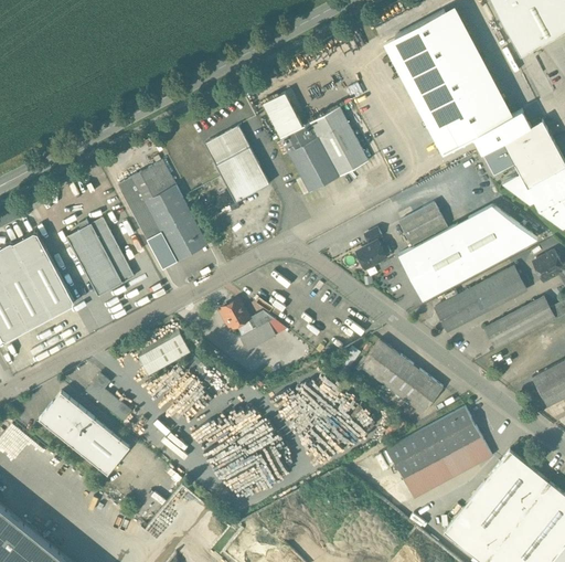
[(564,0),(490,0),(521,57),(564,34),(564,0)]
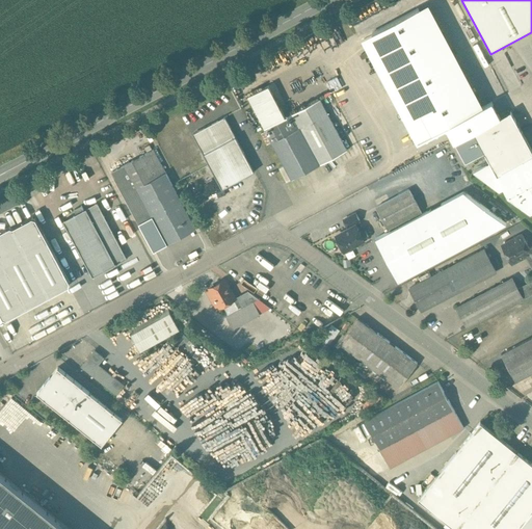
[(429,6),(363,42),(417,144),(446,129),(453,144),(500,121),(491,105),(483,109),(429,6)]
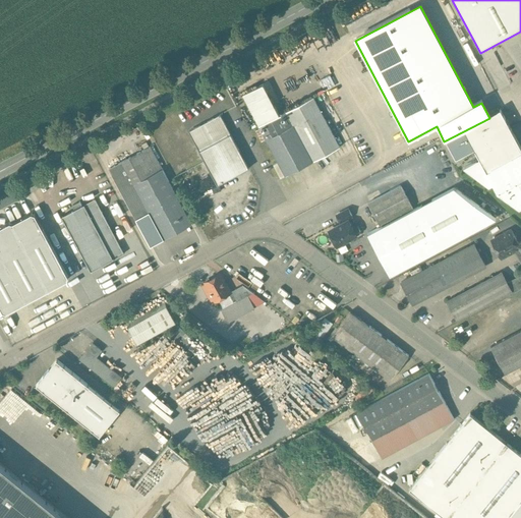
[(313,100),(285,115),(286,115),(272,123),(272,122),(259,129),(267,142),(266,142),(285,179),(340,150),(313,100)]
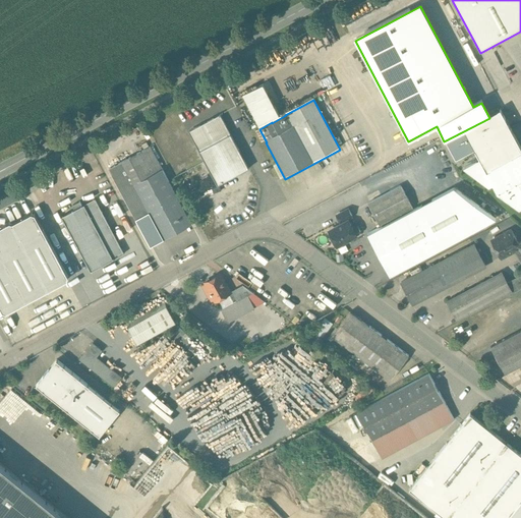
[(489,118),(444,141),(456,163),(475,152),(487,173),(520,155),(520,150),(501,112),(489,118)]
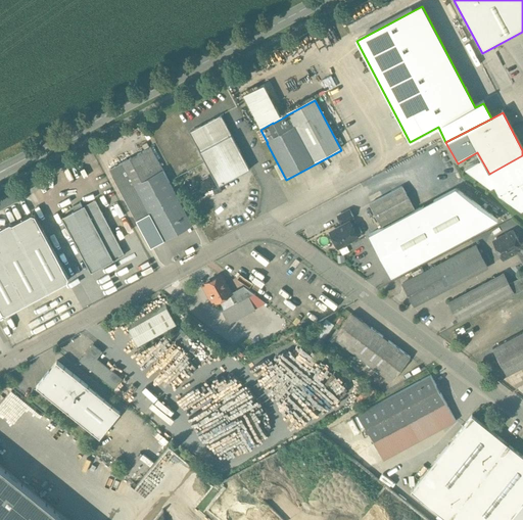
[(249,172),(221,117),(189,134),(218,188),(249,172)]
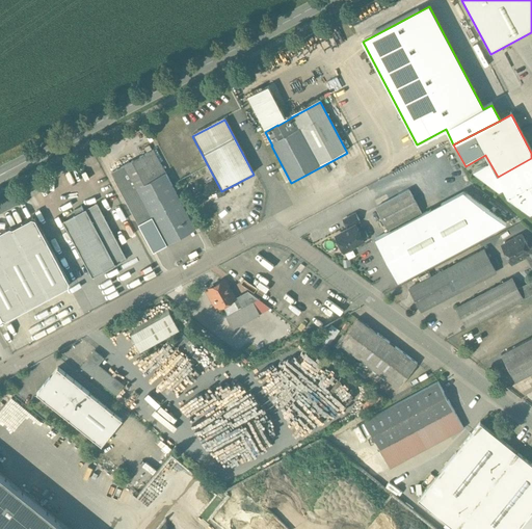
[(154,153),(111,175),(139,226),(152,219),(166,246),(195,232),(154,153)]
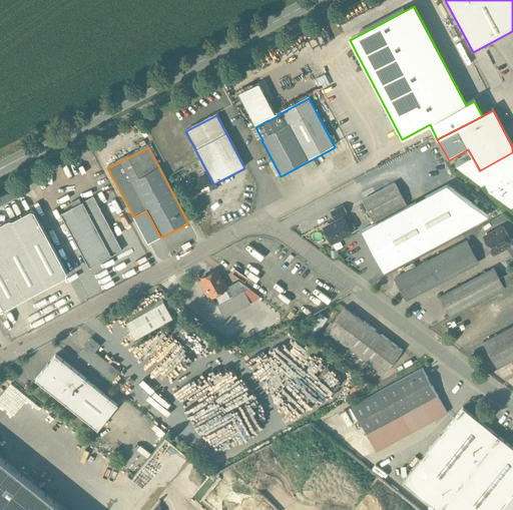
[(512,152),(480,170),(489,191),(509,206),(512,204),(512,152)]
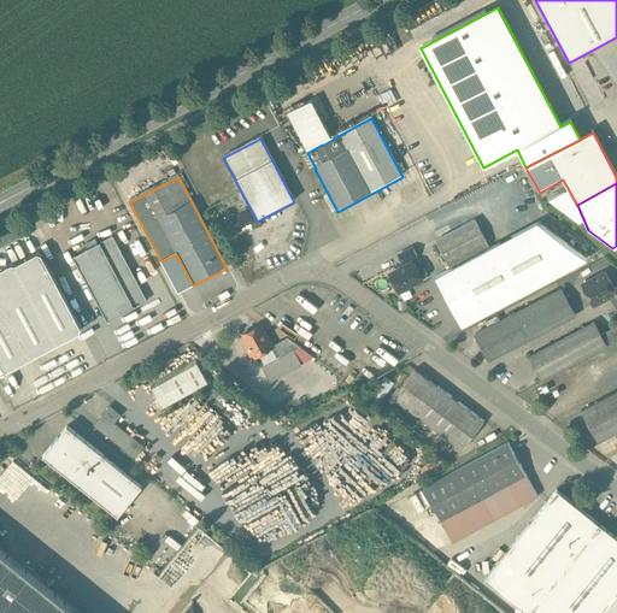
[(475,223),(436,243),(451,269),(488,248),(475,223)]
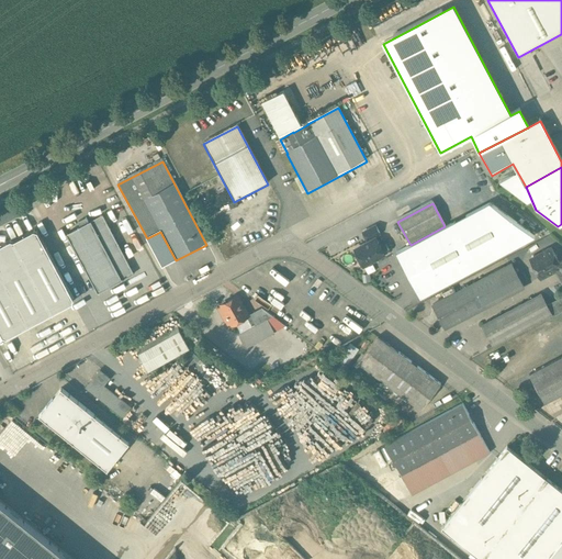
[(445,226),(411,245),(412,247),(397,255),(420,300),(535,238),(491,205),(446,228),(445,226)]
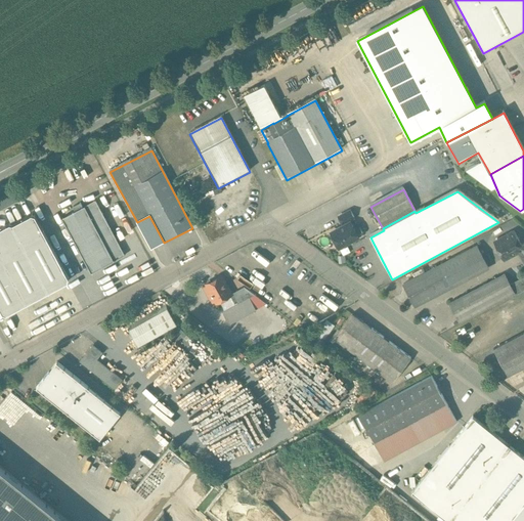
[(96,203),(60,222),(90,277),(126,258),(96,203)]
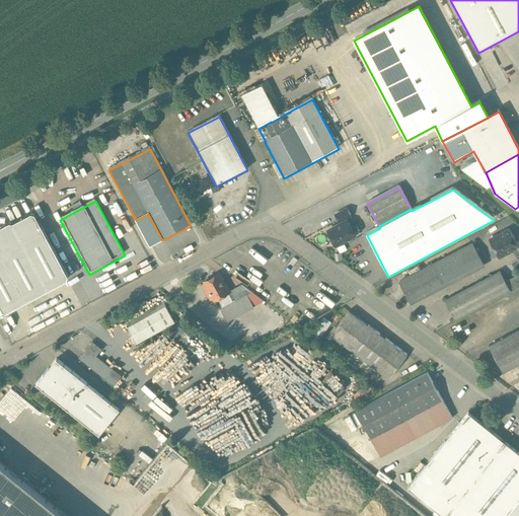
[(31,214),(12,224),(9,224),(0,228),(0,252),(43,230),(34,216),(31,214)]
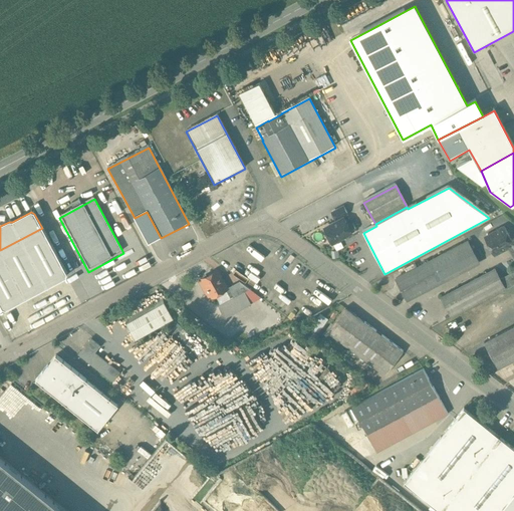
[(344,221),(324,231),(332,245),(352,235),(351,234),(356,232),(353,227),(348,229),(344,221)]
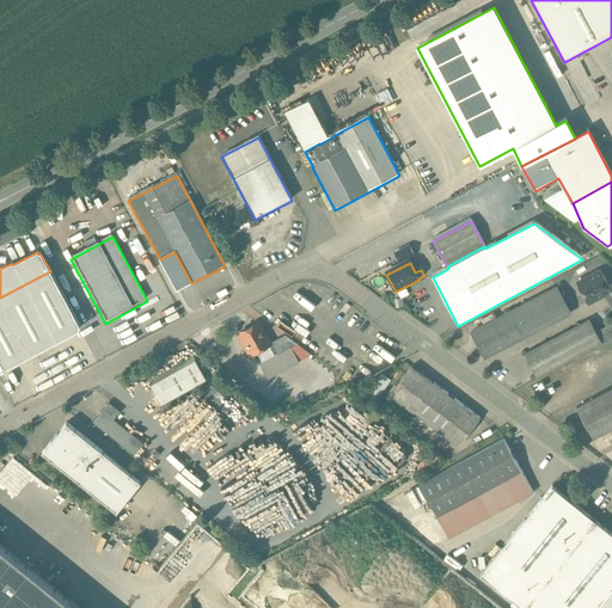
[(50,271),(0,298),(0,362),(4,368),(7,369),(79,332),(80,327),(50,271)]
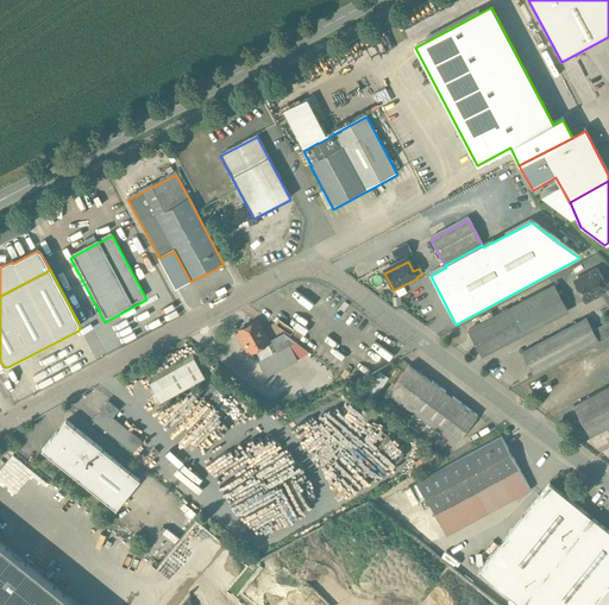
[(598,272),(575,284),(585,304),(604,295),(608,291),(606,288),(598,272)]
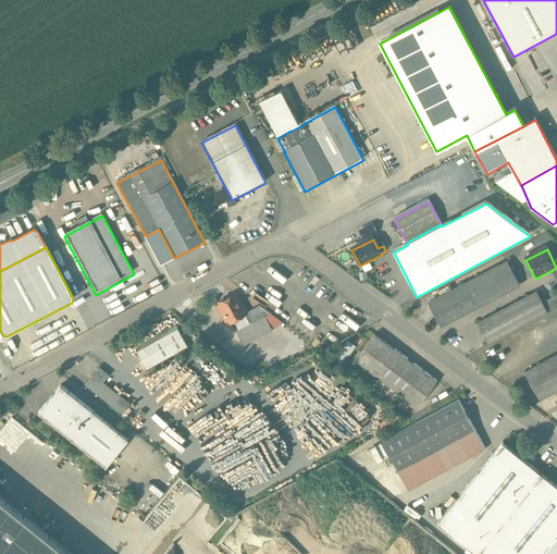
[(507,263),(429,305),(441,329),(519,287),(507,263)]
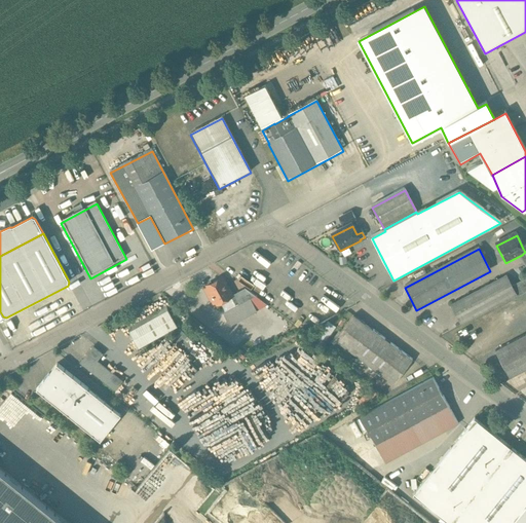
[(506,277),(451,307),(461,326),(517,297),(506,277)]
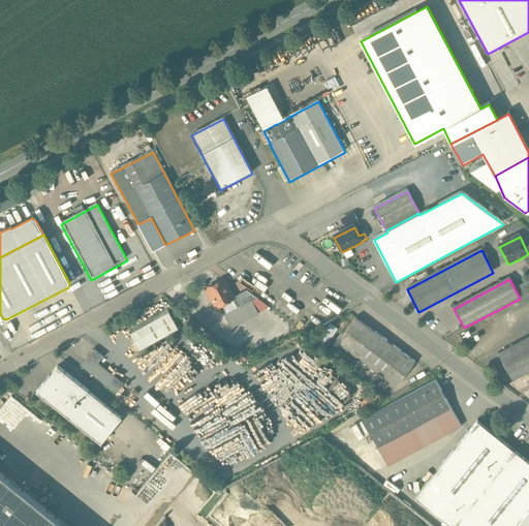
[(223,282),(209,289),(210,291),(206,294),(214,308),(218,306),(219,308),(234,300),(223,282)]
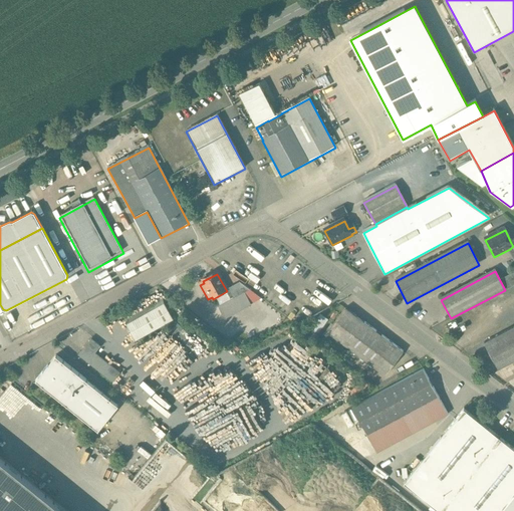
[(250,291),(240,284),(228,290),(234,300),(245,294),(250,291)]
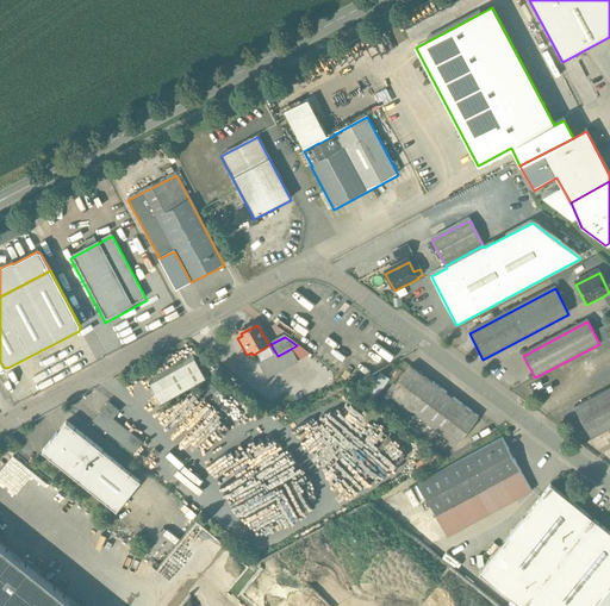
[(278,356),(259,366),(267,380),(298,363),(291,349),(278,356)]
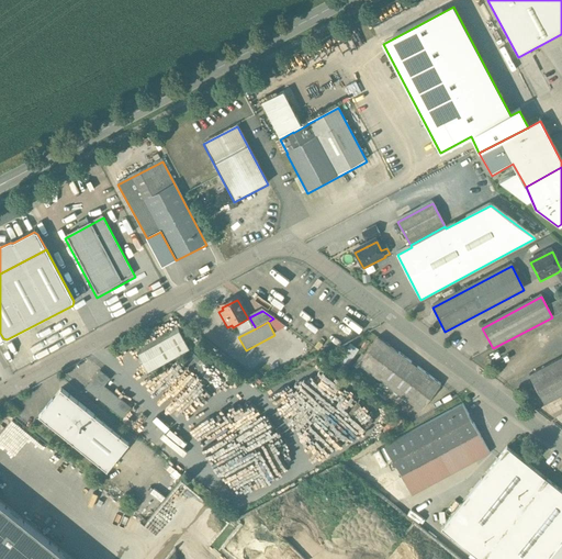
[(178,331),(136,354),(149,377),(191,354),(178,331)]
